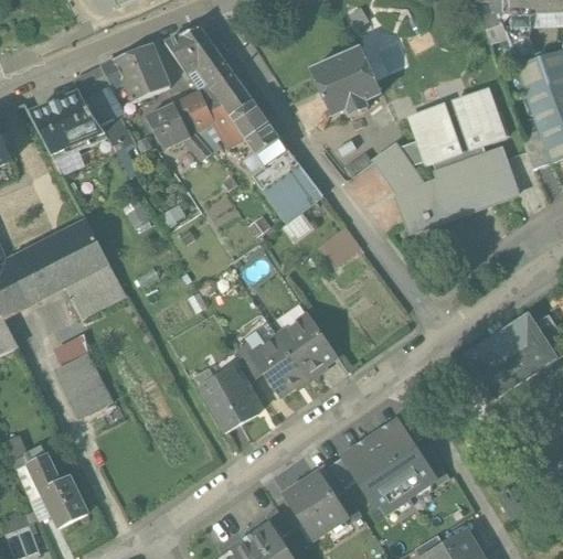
[(497,10),(503,10),(502,0),(475,0),(479,15),(497,10)]
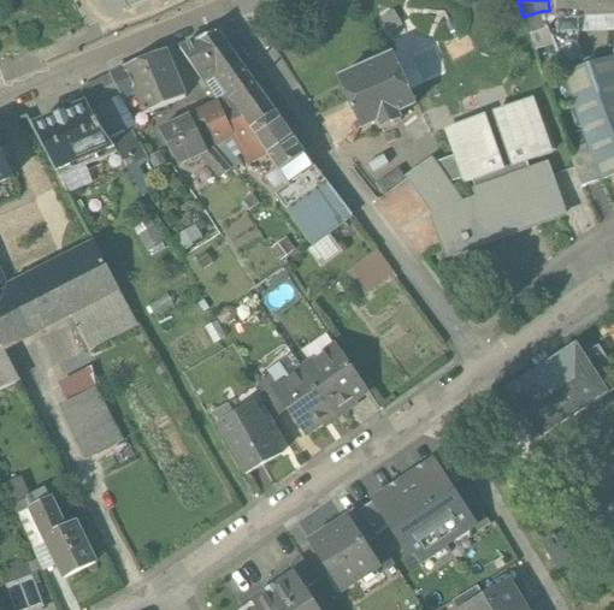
[(548,0),(549,11),(602,10),(613,9),(613,0),(548,0)]
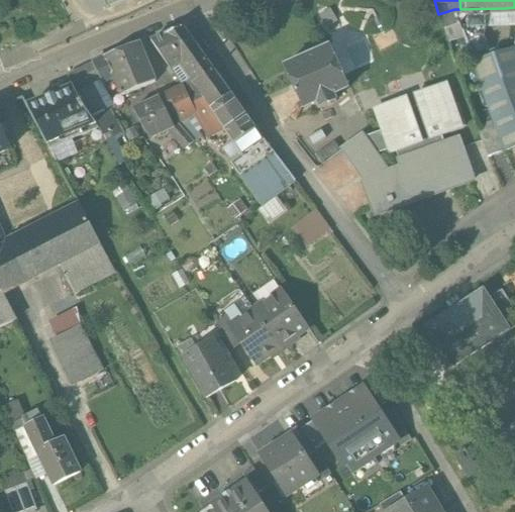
[(514,7),(505,8),(496,50),(509,44),(512,33),(514,34),(514,7)]
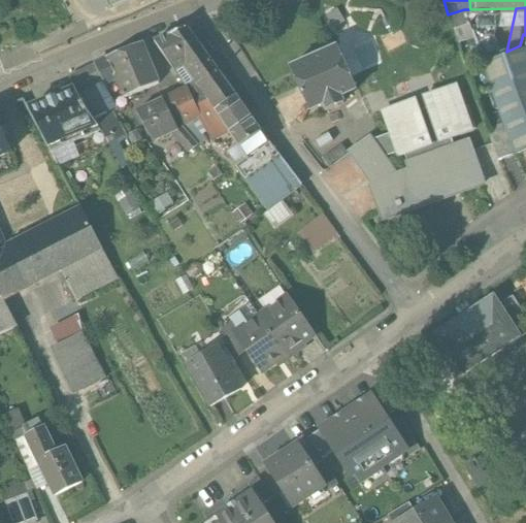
[(473,33),(464,9),(448,14),(455,38),(473,33)]
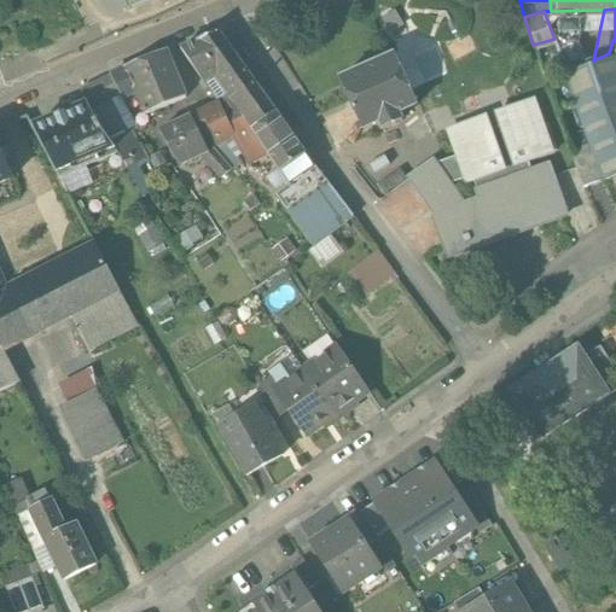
[(557,16),(551,11),(544,11),(555,39),(556,44),(568,39),(557,16)]
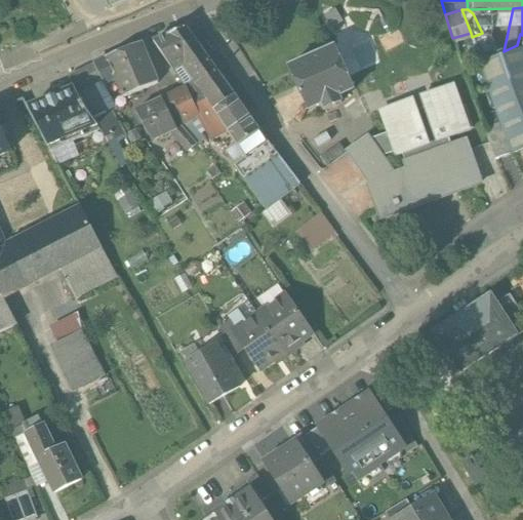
[(197,77),(215,68),(184,24),(151,38),(172,68),(185,57),(197,77)]
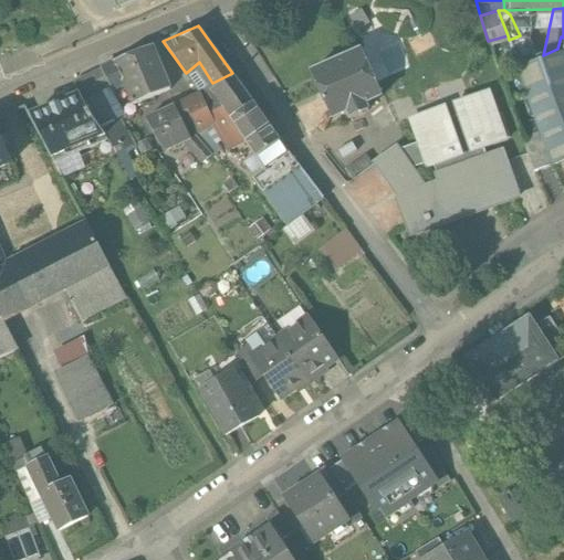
[(152,92),(166,85),(149,43),(101,64),(110,81),(126,113),(131,111),(136,108),(139,113),(156,105),(152,92)]
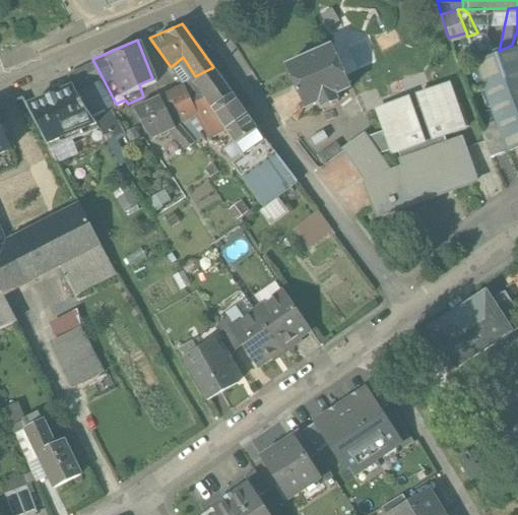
[(328,43),(284,62),(296,86),(269,99),(277,117),(317,100),(320,105),(337,98),(334,91),(348,84),(328,43)]
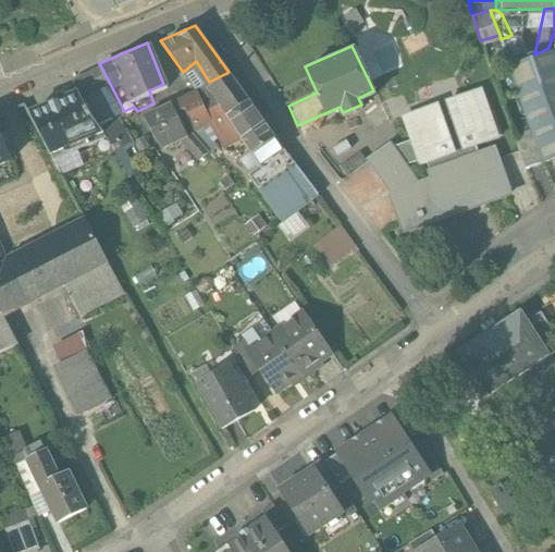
[(554,51),(554,47),(549,48),(534,54),(509,63),(531,126),(543,158),(554,154),(554,51)]
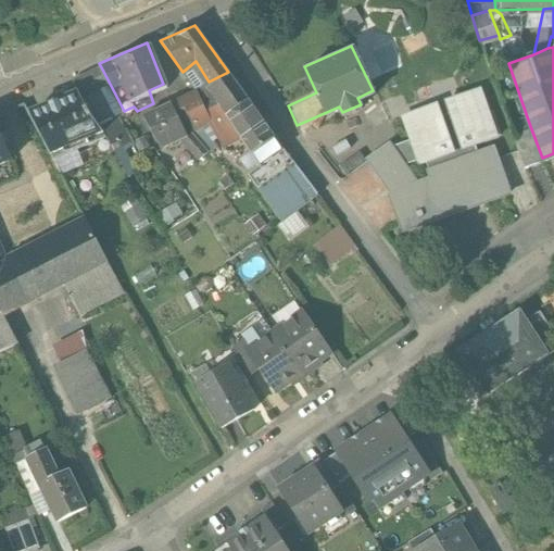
[(99,121),(112,113),(98,85),(108,79),(99,63),(73,76),(80,90),(88,105),(99,121)]
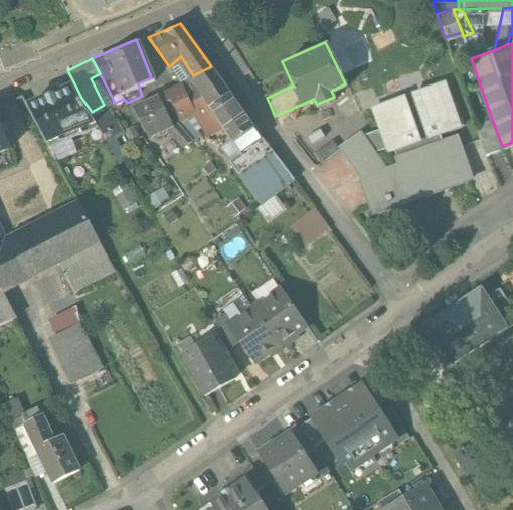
[(201,96),(209,108),(229,93),(211,66),(193,75),(181,81),(190,101),(201,96)]
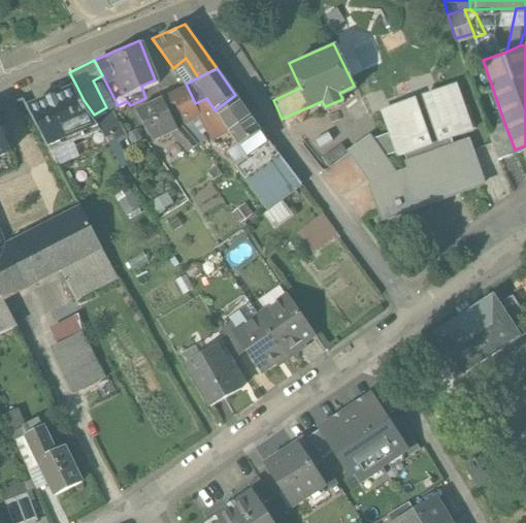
[(198,112),(195,103),(186,84),(162,95),(169,112),(174,111),(179,121),(197,112),(198,112)]
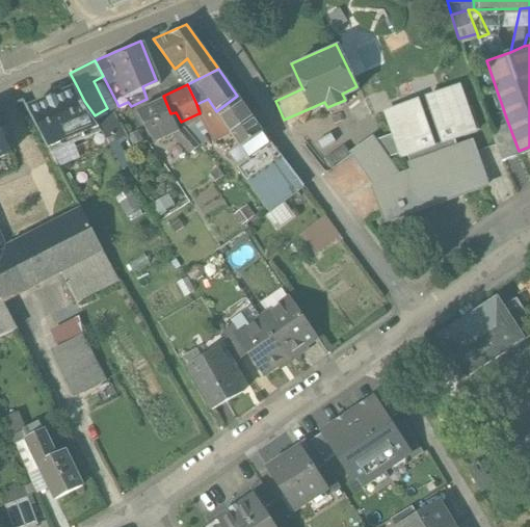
[(457,84),(440,90),(442,96),(428,101),(429,106),(420,109),(418,104),(405,109),(403,103),(385,110),(393,131),(372,138),(370,136),(351,150),(374,180),(371,181),(383,206),(453,181),(460,188),(482,181),(468,139),(455,143),(452,135),(472,128),(472,127),(476,125),(470,105),(465,107),(457,84)]
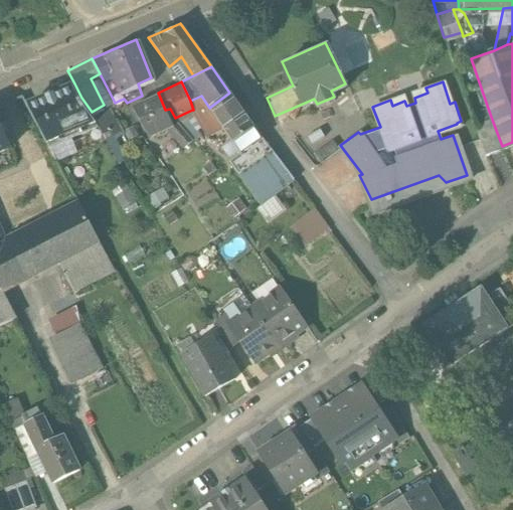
[(92,112),(81,98),(74,83),(29,103),(49,143),(98,123),(92,112)]
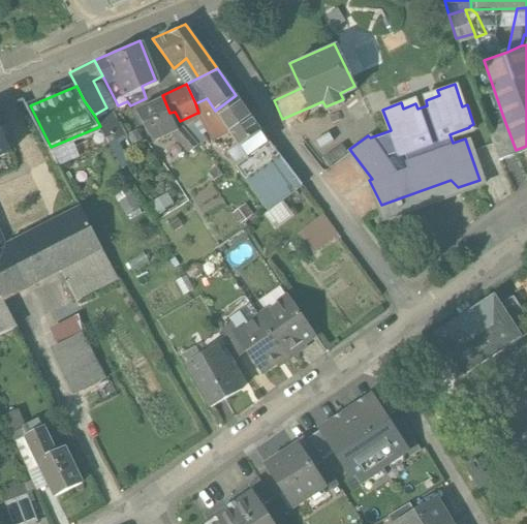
[(181,124),(180,121),(175,112),(169,113),(162,95),(135,109),(153,137),(169,130),(181,124)]
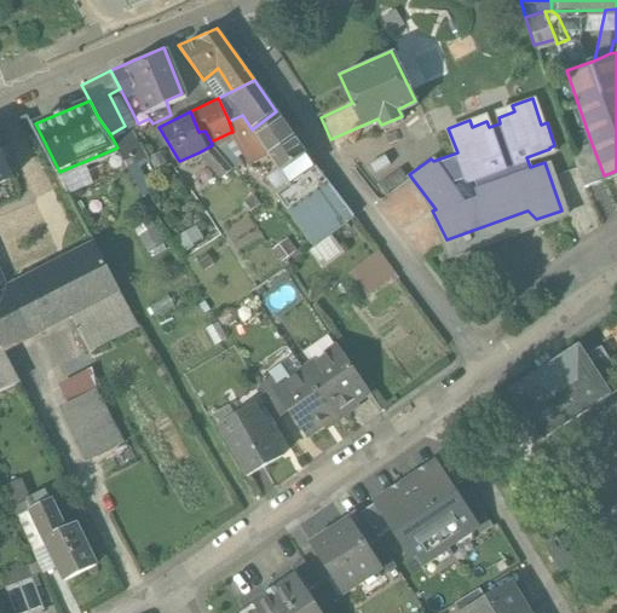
[(290,161),(304,151),(276,111),(252,129),(266,150),(280,169),(290,161)]
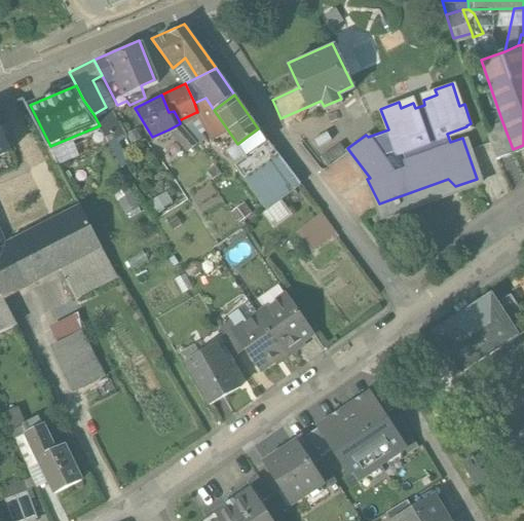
[(212,137),(226,127),(214,110),(206,98),(194,103),(197,112),(196,112),(207,126),(206,127),(212,137)]
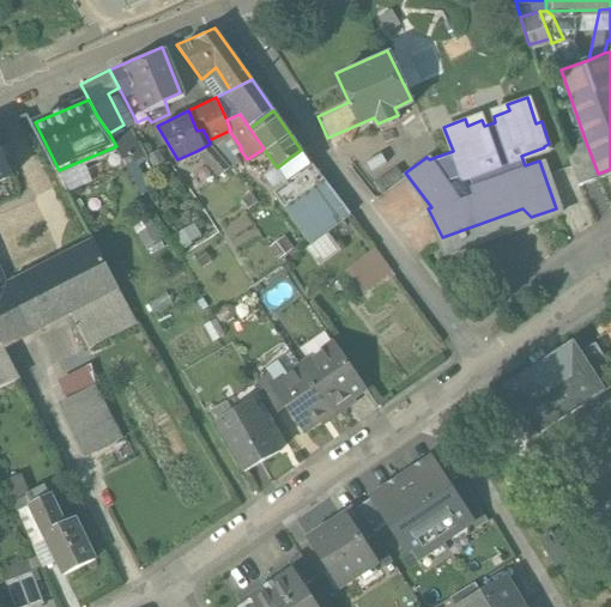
[(149,134),(141,120),(137,122),(129,125),(138,140),(149,134)]
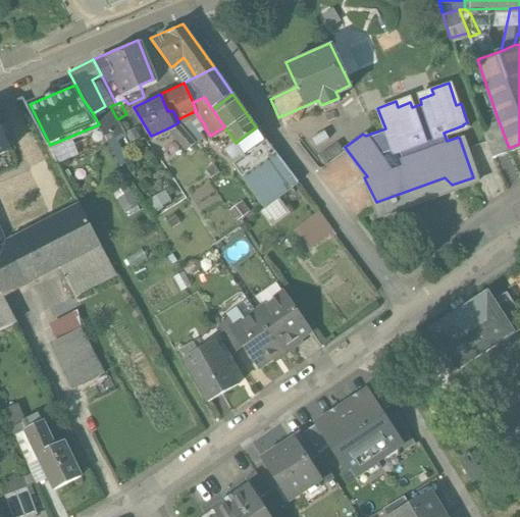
[(104,133),(116,126),(107,108),(106,108),(105,106),(93,113),(99,124),(104,133)]
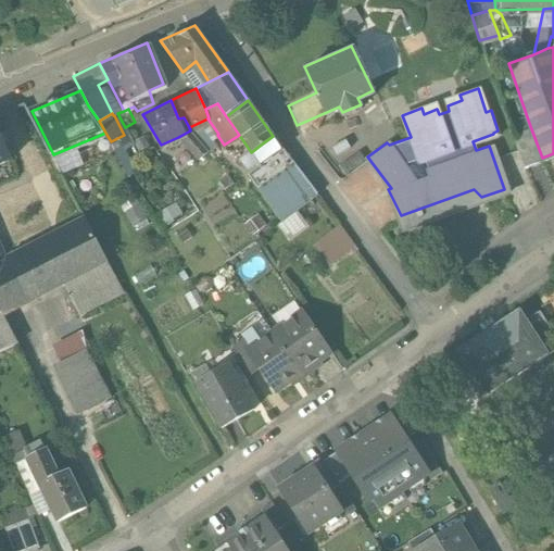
[(524,164),(542,158),(530,126),(512,133),(524,164)]
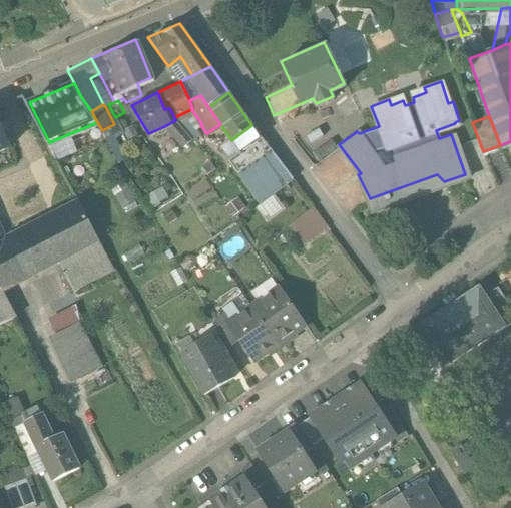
[(189,139),(175,120),(164,126),(180,145),(189,139)]
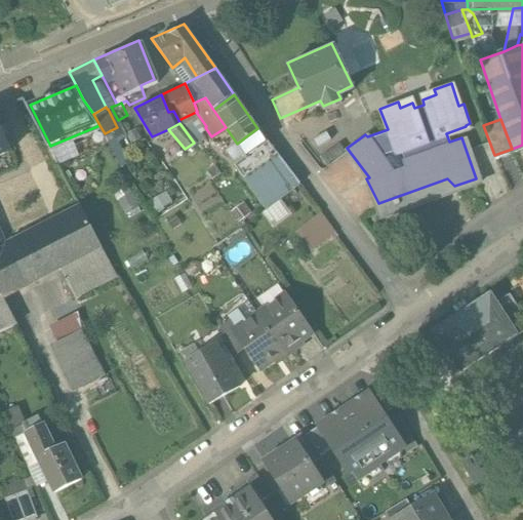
[(0,151),(8,148),(0,128),(0,151)]
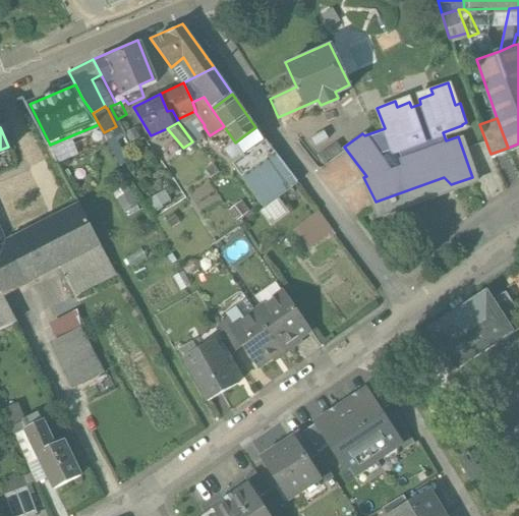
[(264,205),(296,180),(263,136),(255,127),(244,135),(252,147),(232,161),(264,205)]
